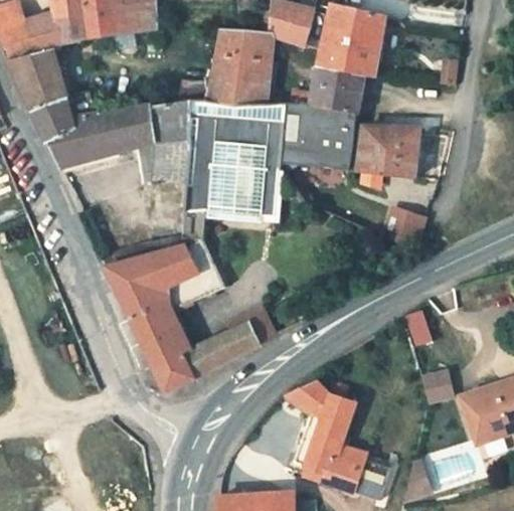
[(23,22),(16,0),(11,0),(0,2),(0,37),(5,49),(11,61),(55,51),(64,49),(63,46),(91,41),(83,0),(54,0),(56,13),(23,22)]
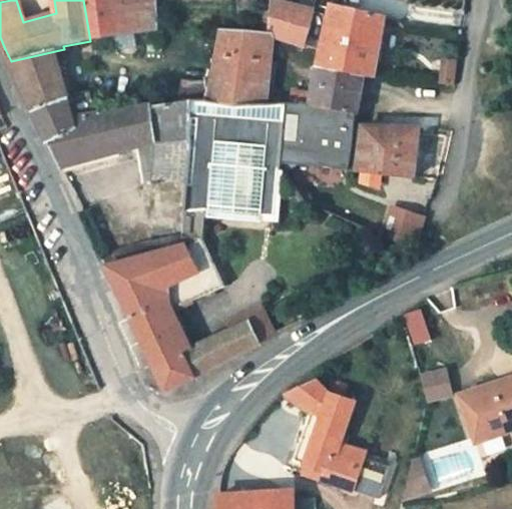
[(83,0),(90,41),(135,31),(154,27),(152,0),(83,0)]
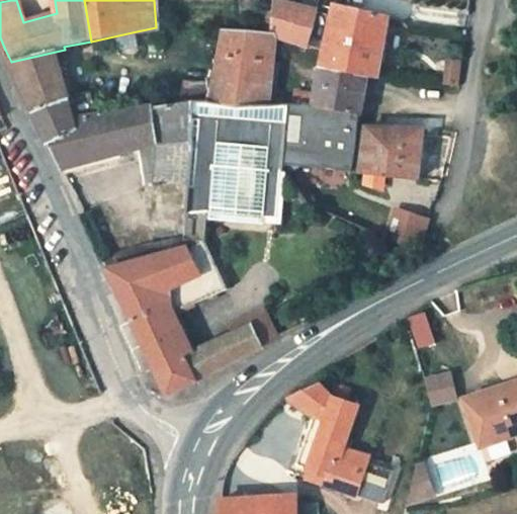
[(364,75),(377,76),(391,16),(335,2),(332,12),(284,0),(276,0),(274,33),(321,51),(319,65),(364,75)]
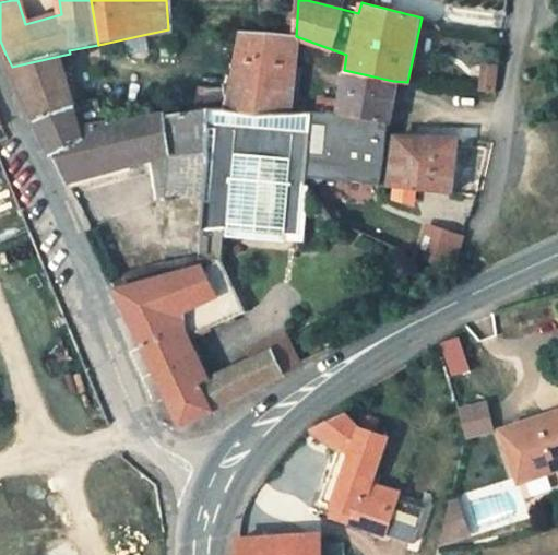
[(168,30),(147,34),(150,48),(168,44),(168,31),(168,30)]
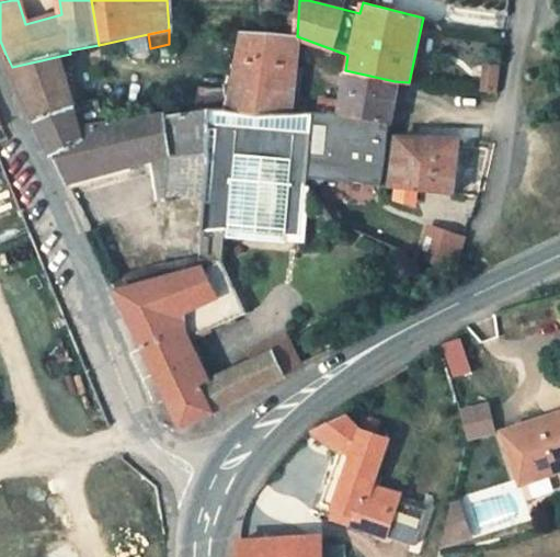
[(290,112),(297,36),(241,34),(236,83),(224,111),(208,111),(204,190),(198,264),(207,263),(220,230),(309,222),(311,183),(313,133),(315,112),(290,112)]
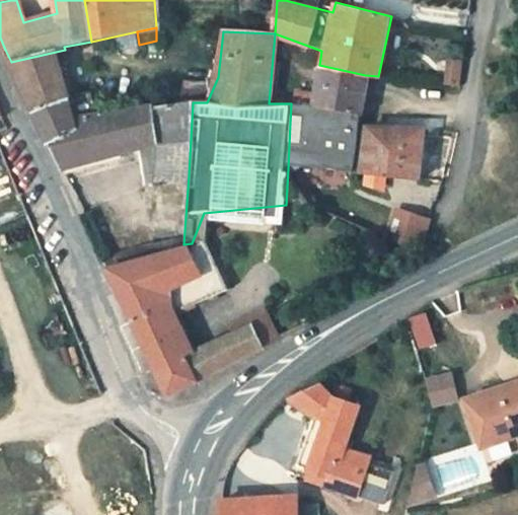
[(461,60),(446,57),(442,82),(457,83),(461,60)]
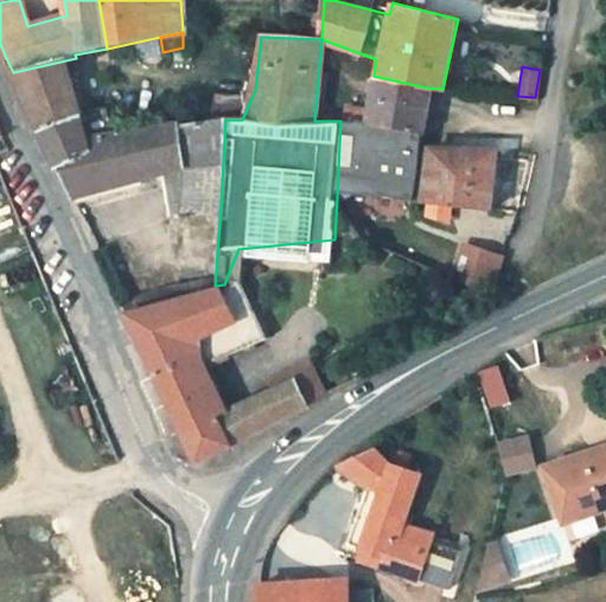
[(367,123),(421,129),(427,88),(374,76),(367,123)]
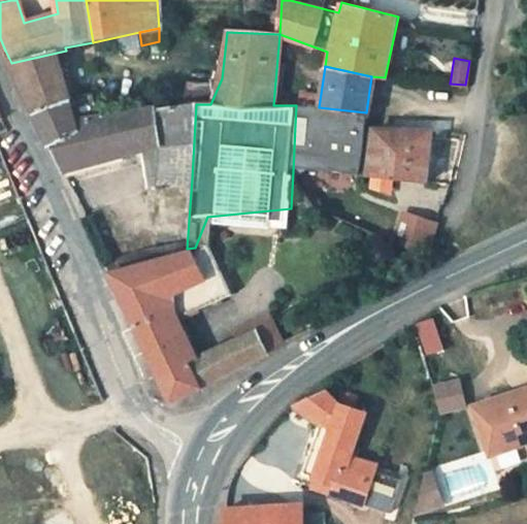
[(76,132),(74,121),(60,68),(19,79),(47,143),(76,132)]
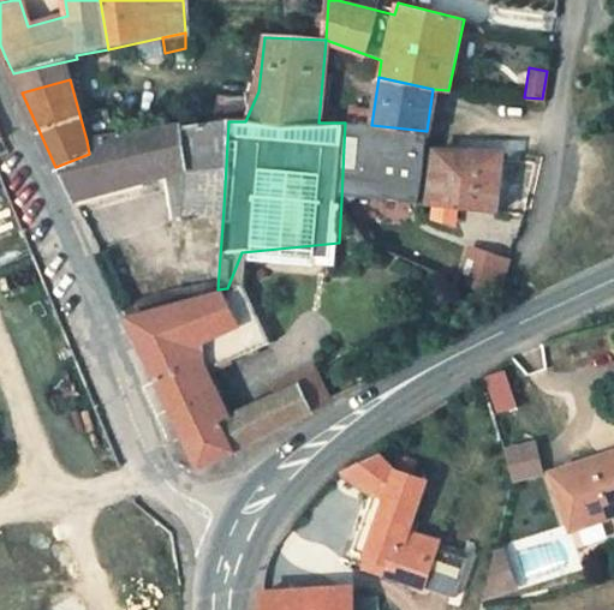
[(182,209),(224,208),(228,121),(182,127),(188,167),(182,209)]
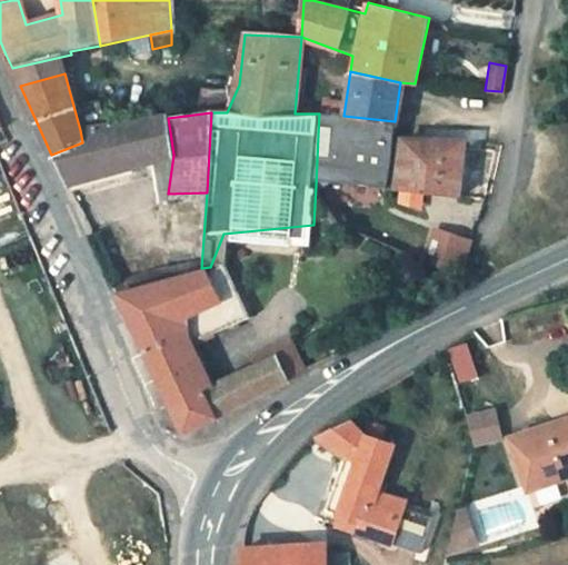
[(319,114),(318,135),(392,139),(395,121),(344,116),(319,114)]
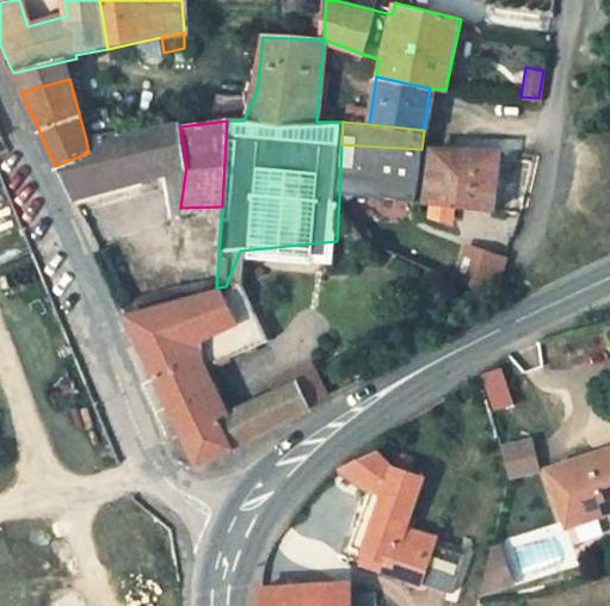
[(186,166),(180,127),(86,140),(88,153),(55,166),(68,192),(154,169),(186,166)]
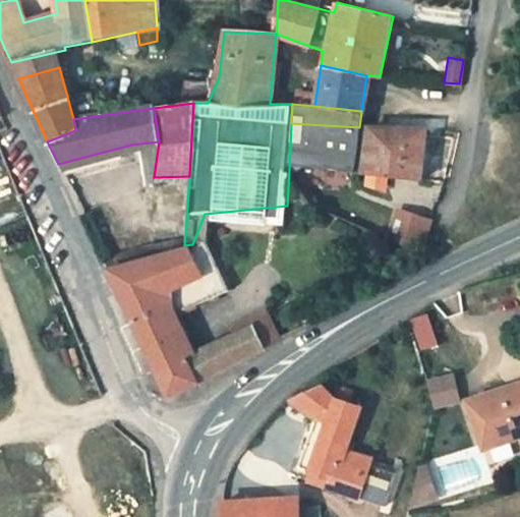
[(359,127),(291,123),(289,170),(293,176),(302,167),(353,171),(359,128),(359,127)]
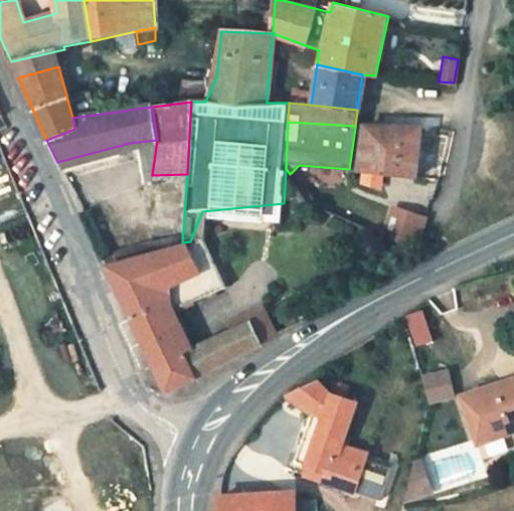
[(349,169),(417,175),(420,130),(419,125),(364,126),(363,128),(355,127),(349,169)]
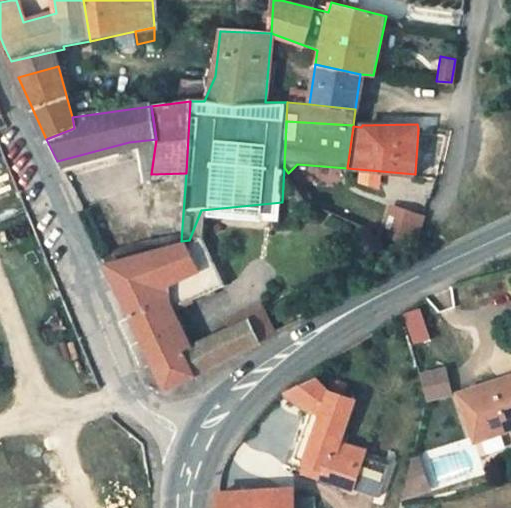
[(425,214),(393,204),(384,231),(415,244),(425,214)]
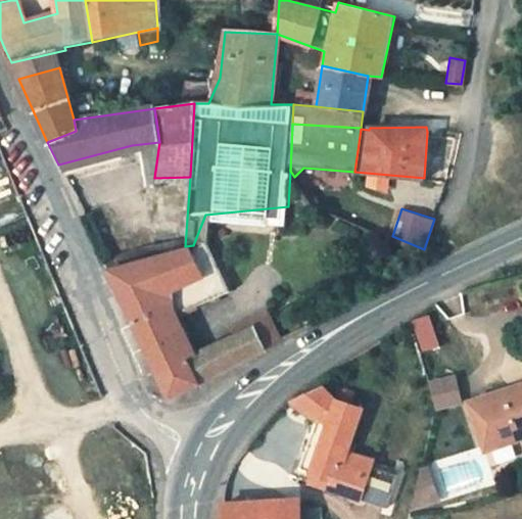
[(171,396),(199,380),(187,356),(168,318),(211,295),(185,246),(109,268),(171,396)]
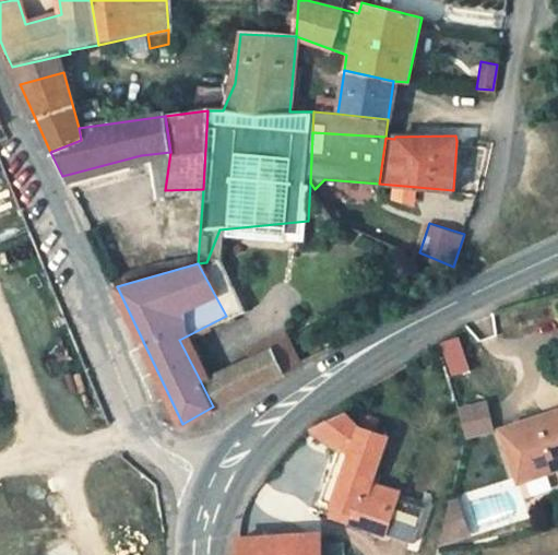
[(251,352),(253,355),(247,357),(260,381),(299,362),(285,335),(251,352)]
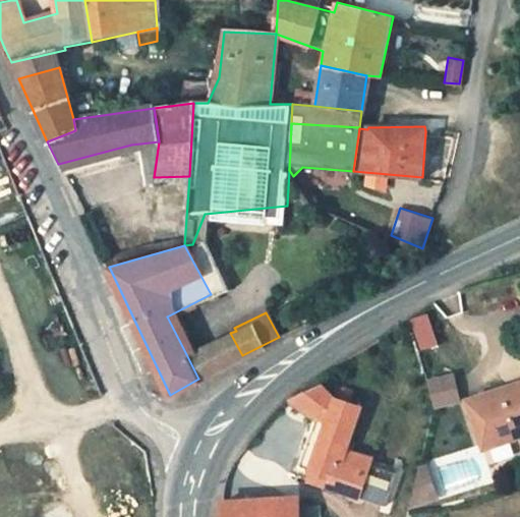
[(429,313),(413,319),(422,349),(438,345),(429,313)]
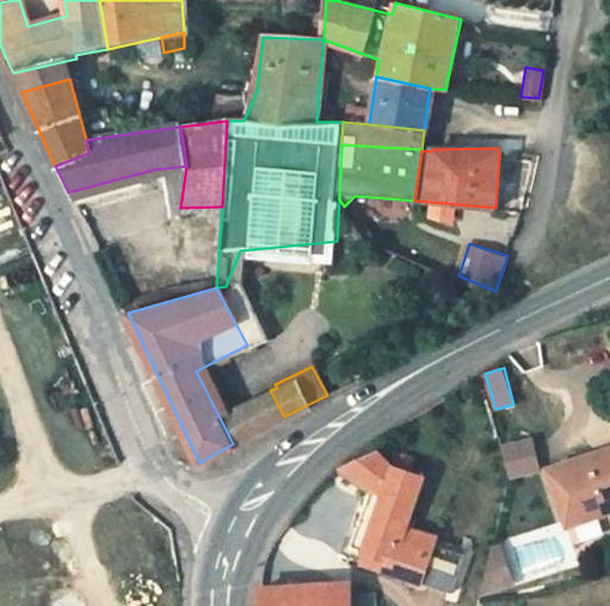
[(233,444),(284,416),(270,390),(219,415),(233,444)]
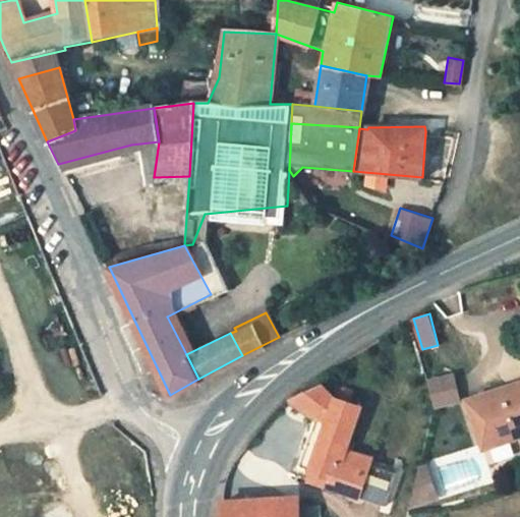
[(453,372),(430,379),(438,400),(459,394),(453,372)]
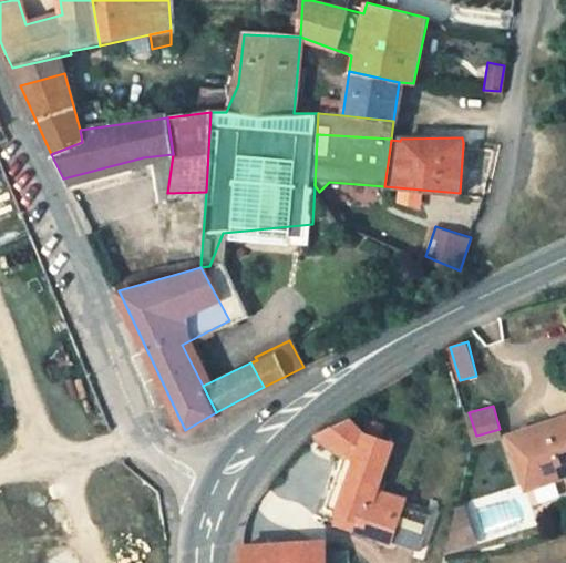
[(565,416),(508,437),(527,490),(565,476),(565,416)]
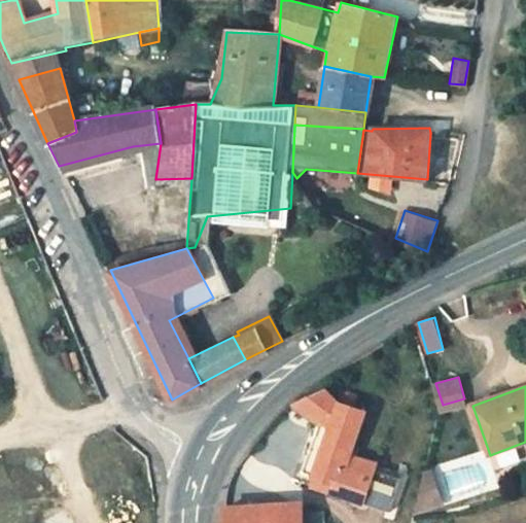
[(325,388),(295,402),(335,428),(314,482),(364,499),(375,467),(377,461),(350,454),(365,411),(340,404),(325,388)]
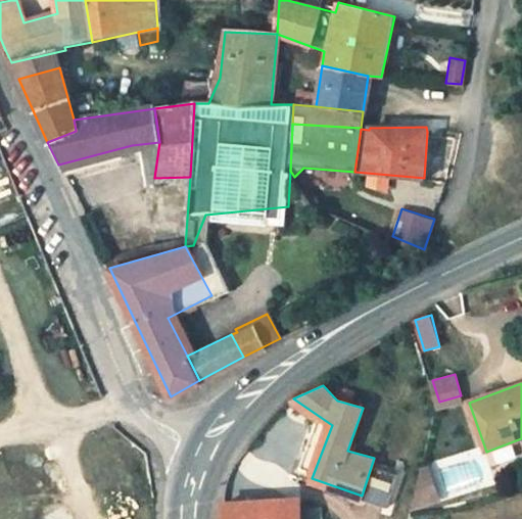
[(410,468),(422,504),(442,497),(431,461),(410,468)]
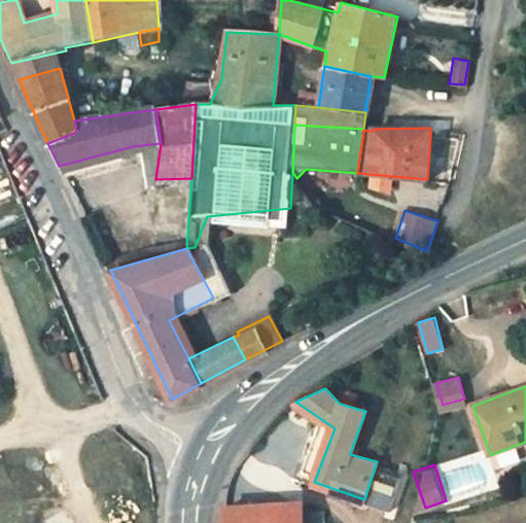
[(391,506),(401,476),(375,467),(364,499),(391,506)]
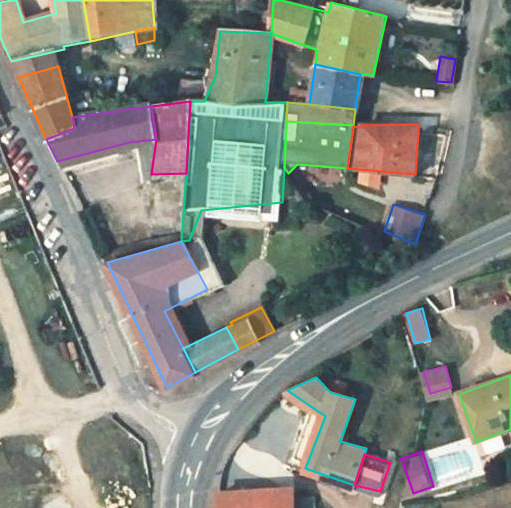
[(293,485),(227,489),(227,507),(294,507),(294,493),(293,485)]
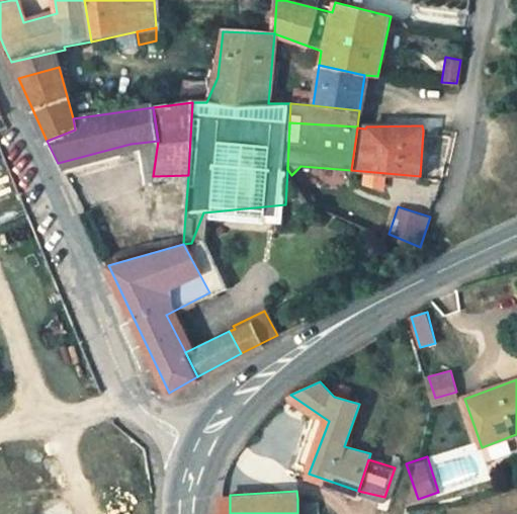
[(297,499),(297,513),(319,513),(318,498),(297,499)]
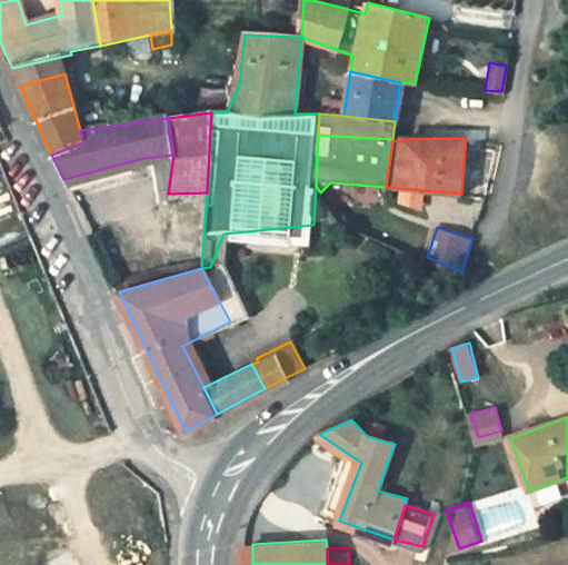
All buildings are outlined.
